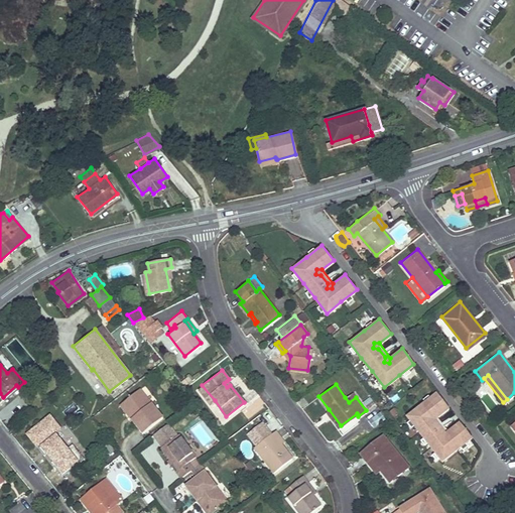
[(211,404),(215,400),(202,385),(199,388),(211,404)]
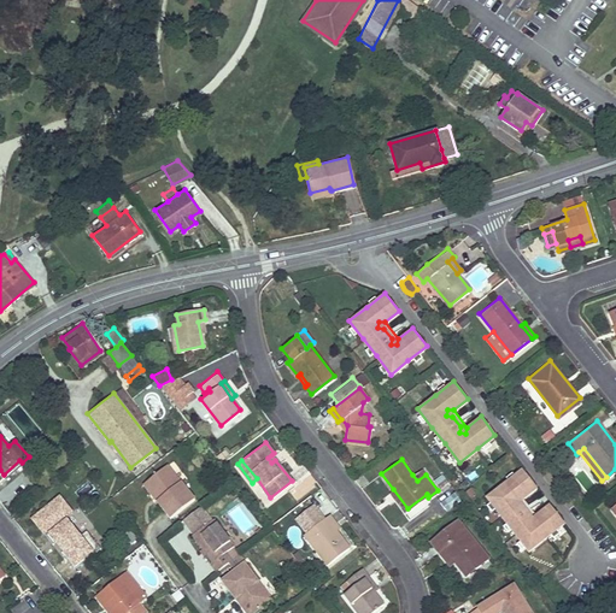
[(166,463),(146,479),(159,496),(156,499),(170,516),(194,496),(166,463)]
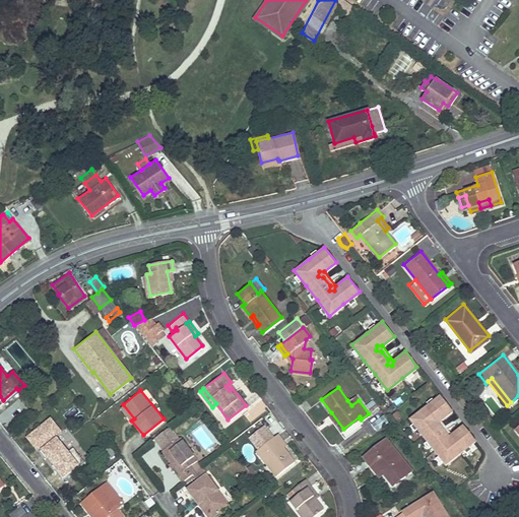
[(354,395),(347,400),(351,405),(359,400),(354,395)]
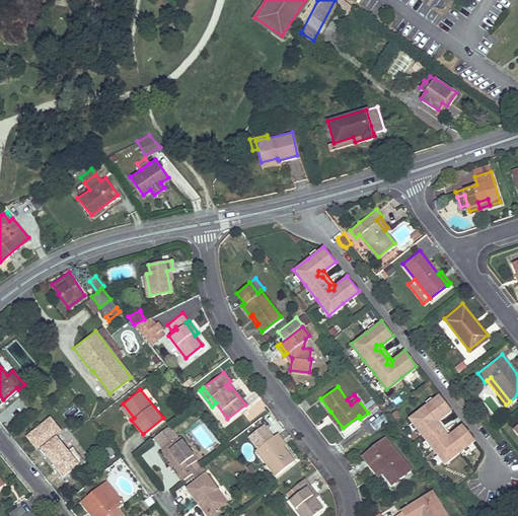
[(439,419),(451,410),(439,394),(424,407),(409,418),(421,433),(432,447),(444,462),(458,451),(473,440),(473,439),(462,424),(450,433),(449,439),(444,438),(445,433),(438,424),(433,424),(434,419),(439,419)]
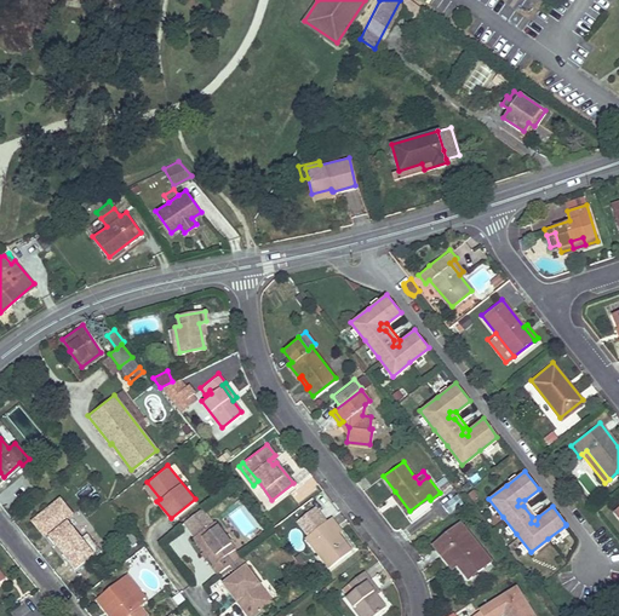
[(147,482),(143,484),(156,501),(160,499),(147,482)]
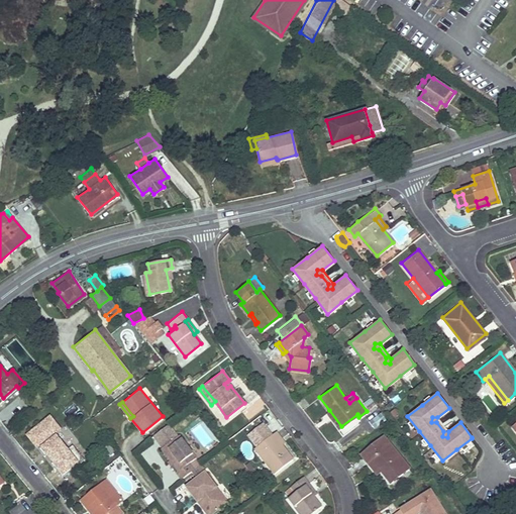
[(338,428),(341,426),(329,410),(326,413),(338,428)]
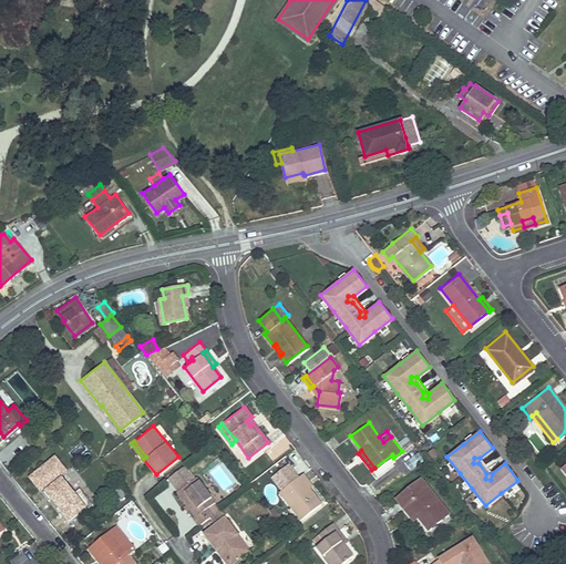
[(404,458),(408,465),(421,460),(417,452),(404,458)]
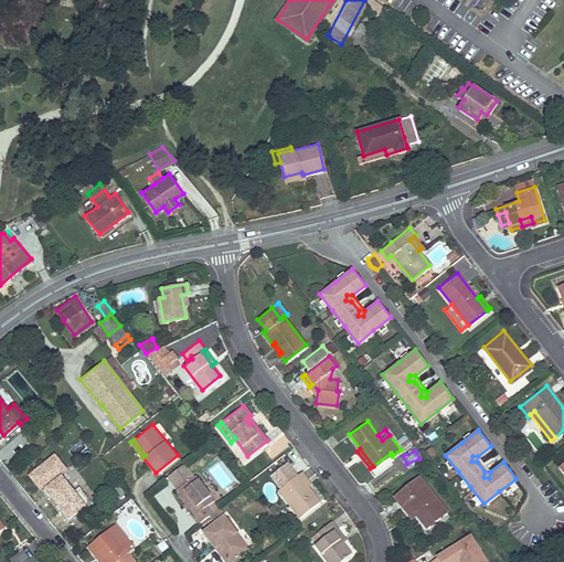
[(489,478),(490,472),(478,456),(472,456),(471,462),(477,462),(485,472),(483,477),(489,478)]
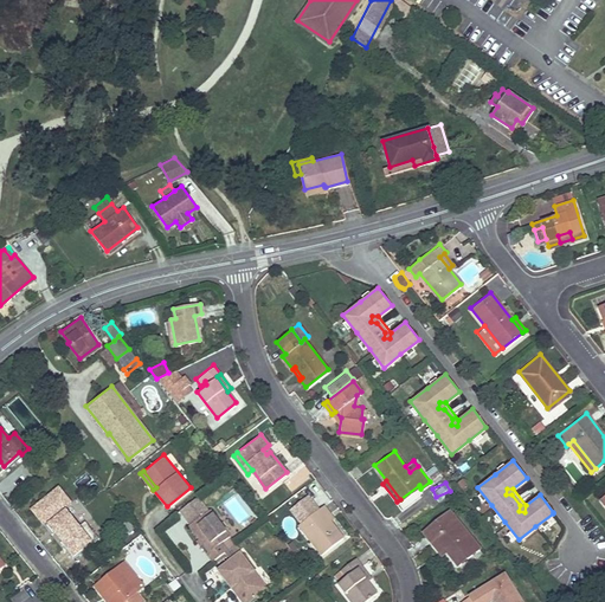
[(185,516),(201,503),(195,496),(179,509),(185,516)]
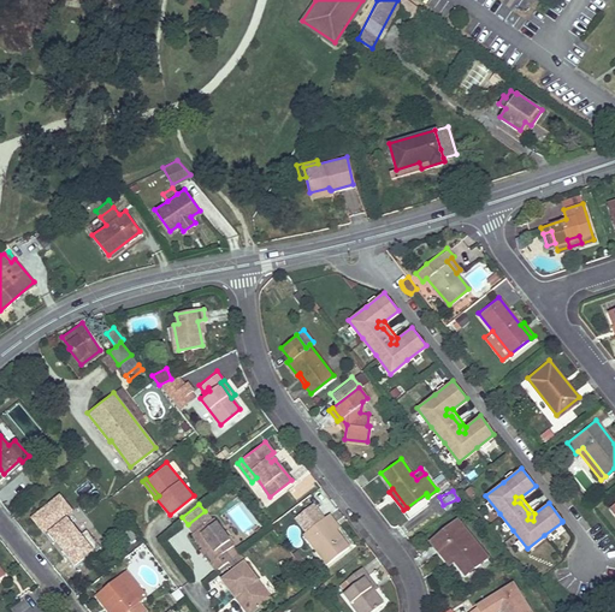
[(193,532),(191,532),(212,558),(208,560),(214,569),(226,559),(230,557),(225,550),(232,544),(212,517),(210,518),(205,511),(188,524),(193,532)]
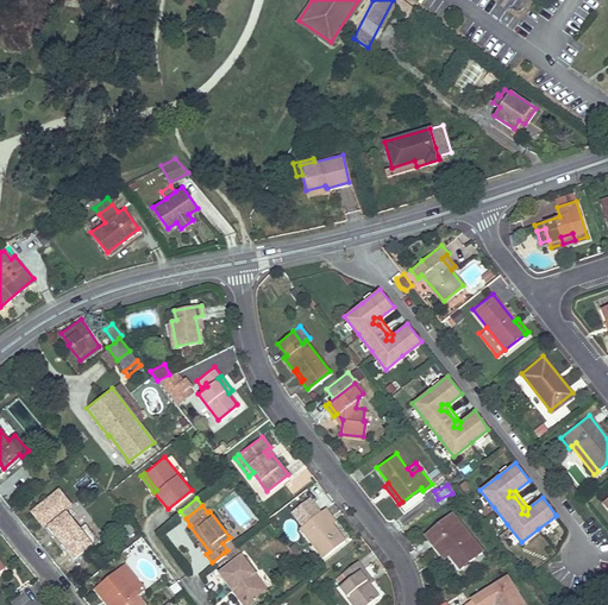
[(324,506),(321,509),(331,522),(334,520),(324,506)]
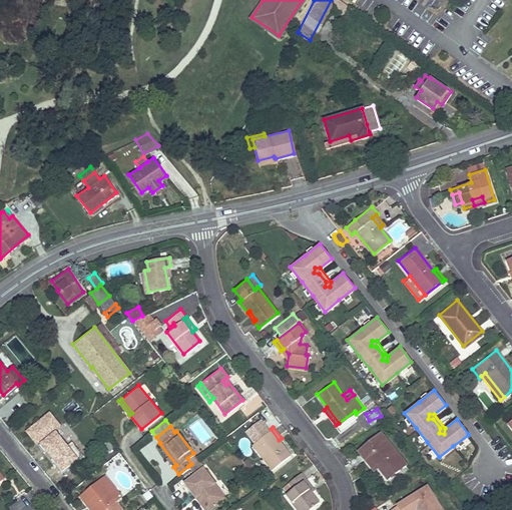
[(271,429),(252,443),(272,468),(290,454),(279,440),(271,429)]
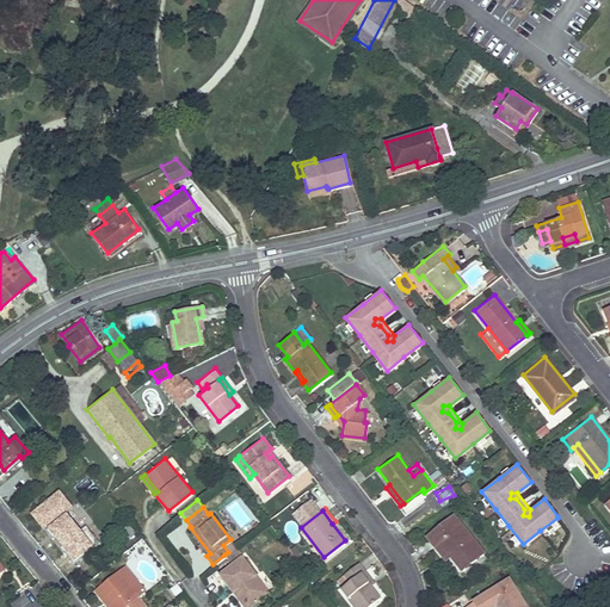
[(66,513),(48,526),(73,557),(90,544),(91,546),(99,540),(85,524),(78,530),(66,513)]
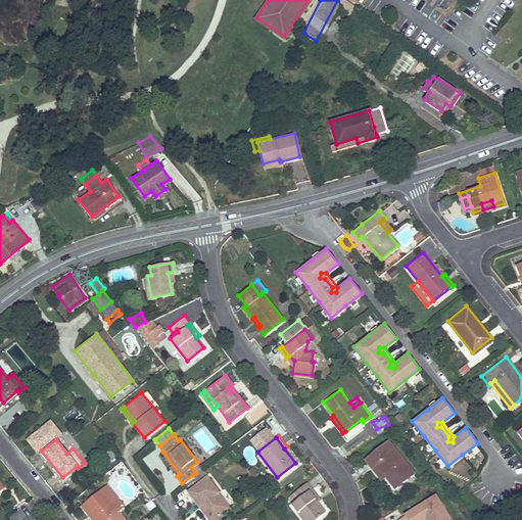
[(394,487),(413,472),(387,440),(365,459),(371,467),(375,464),(384,475),(394,487)]
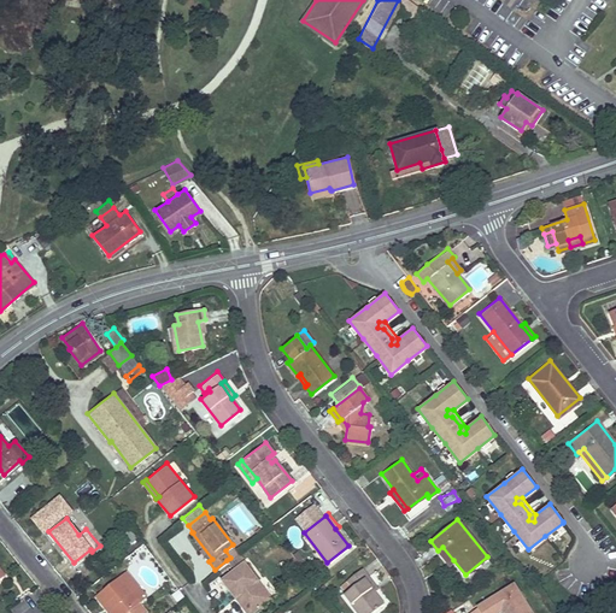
[(128,524),(122,529),(132,540),(138,536),(128,524)]
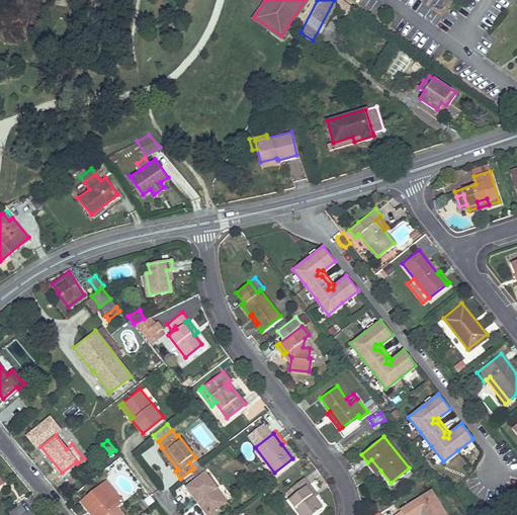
[(371,459),(367,462),(376,474),(380,470),(371,459)]
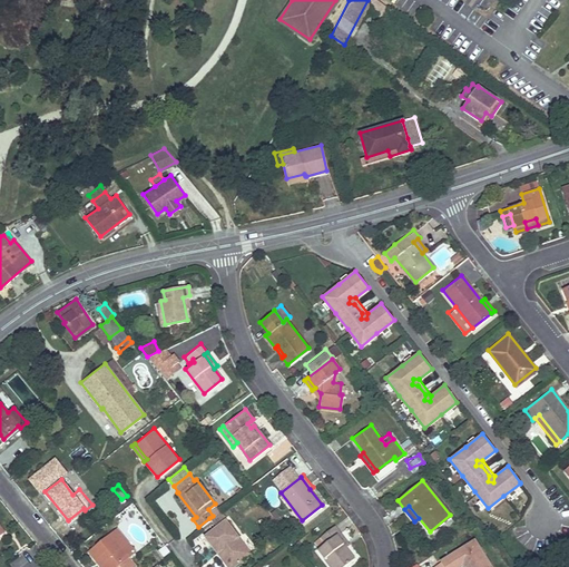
[(213,516),(209,518),(214,522),(224,515),(221,510),(213,516)]
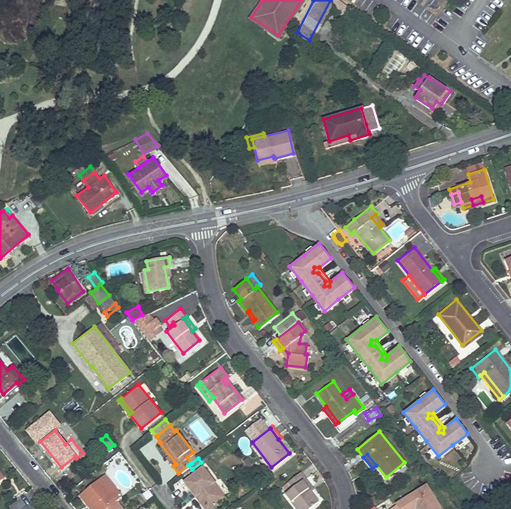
[(202,465),(183,480),(204,508),(206,508),(225,496),(202,465)]
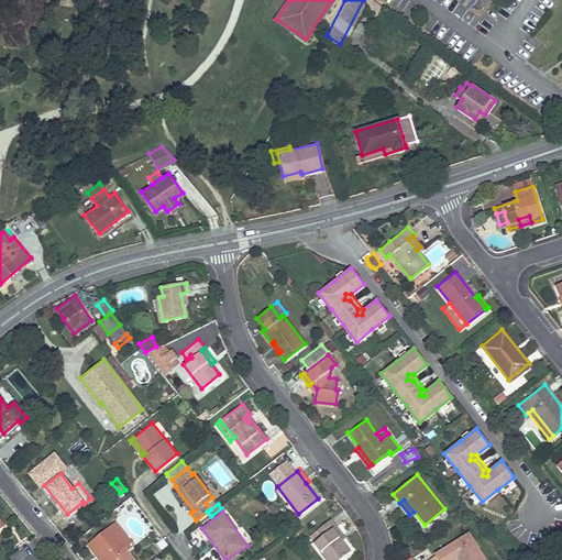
[(335,525),(329,518),(316,528),(319,533),(321,536),(313,541),(327,559),(335,559),(349,550),(340,538),(332,528),(335,525)]
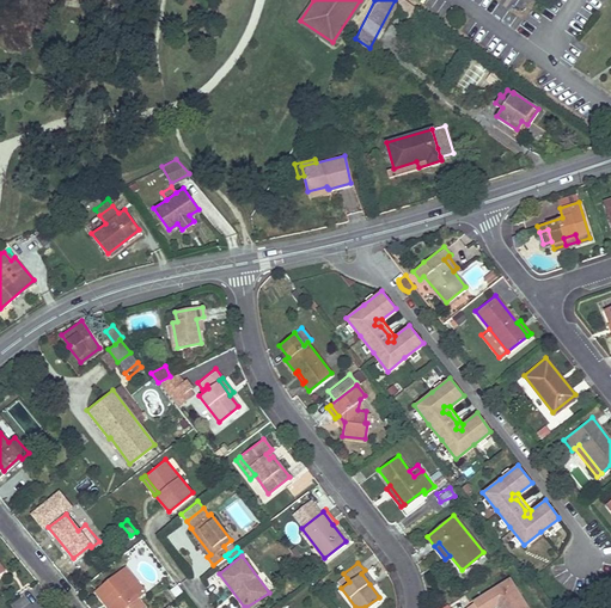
[(126,565),(98,587),(115,607),(140,607),(145,606),(138,596),(145,589),(126,565)]
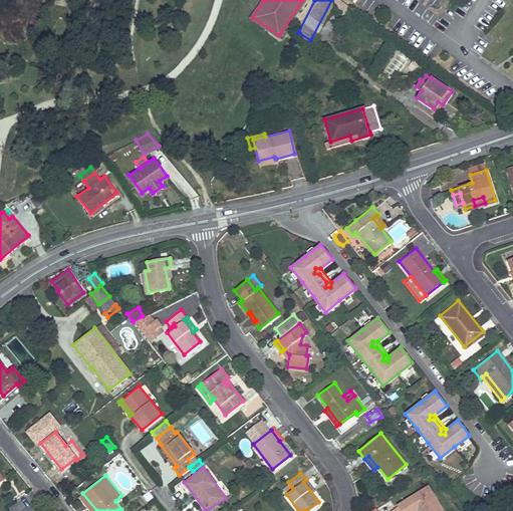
[(310,491),(313,489),(306,479),(303,482),(310,491)]
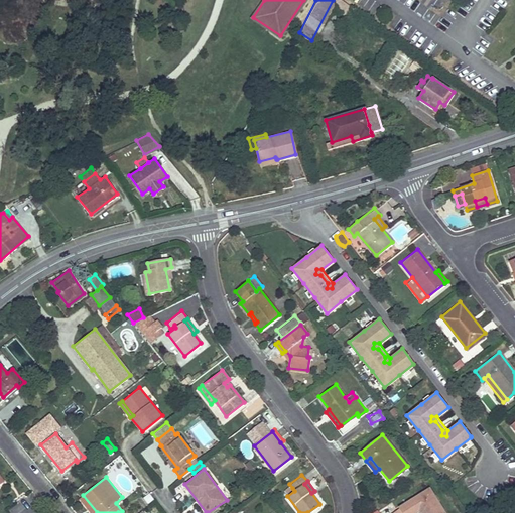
[(443,512),(428,488),(399,507),(402,512),(412,512),(417,510),(419,512),(443,512)]
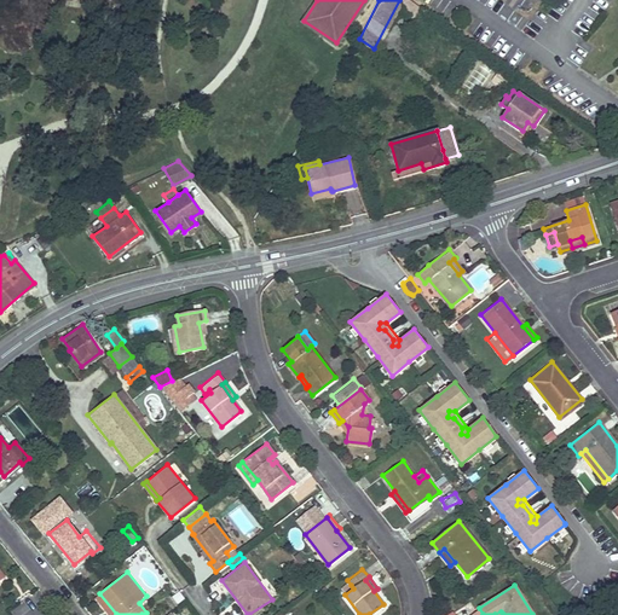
[(96,597),(110,614),(116,614),(99,593),(96,597)]
